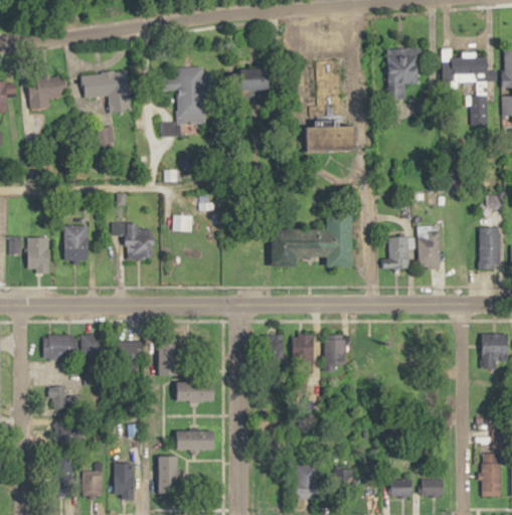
[(511,45),(503,46),(501,115),(511,115),(511,45)]
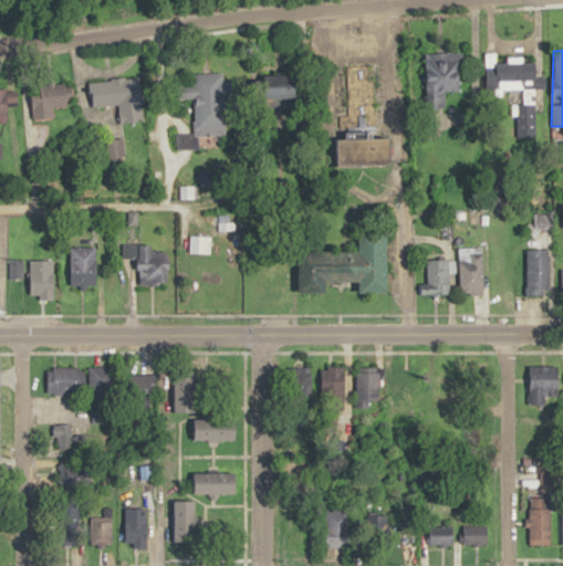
[(427,107),(444,107),(444,92),(462,92),(462,52),(427,52),(427,107)]
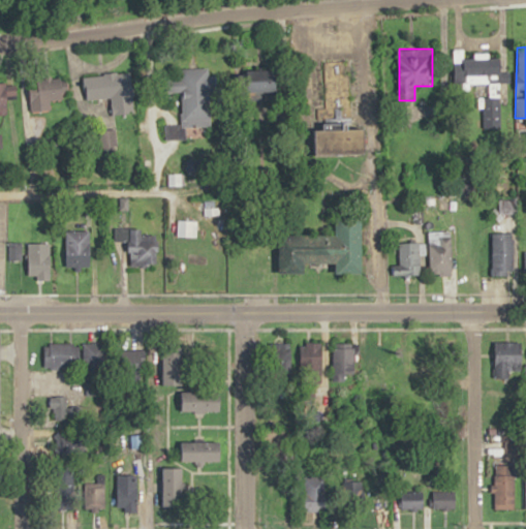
[(508,83),(508,52),(453,53),(454,84),(508,83)]
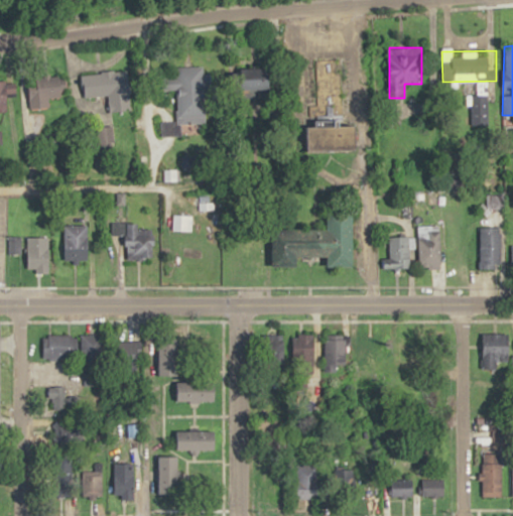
[(203,67),(174,67),(175,124),(203,124),(203,67)]
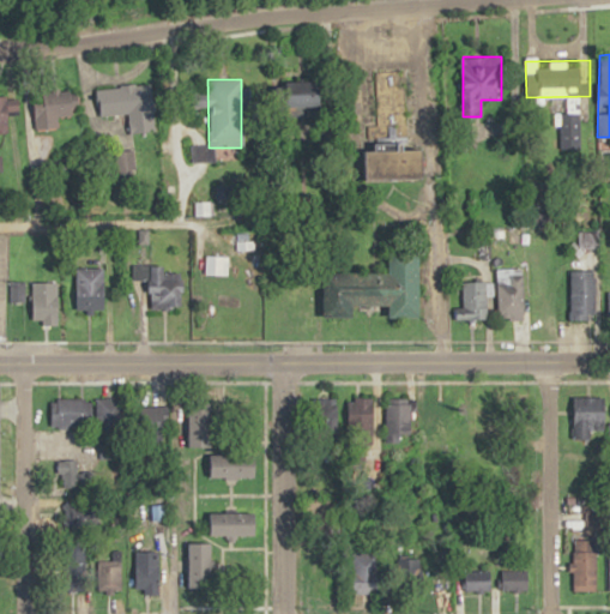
[(152,84),(95,88),(97,116),(128,115),(130,134),(155,133),(152,84)]
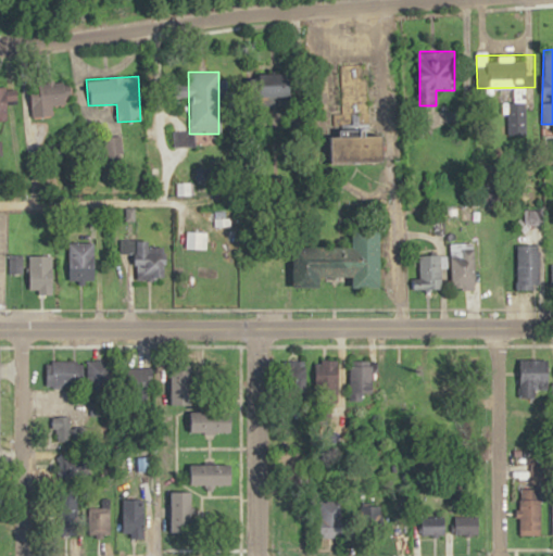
[(51,105),(68,105),(68,81),(28,83),(30,117),(52,116),(51,105)]
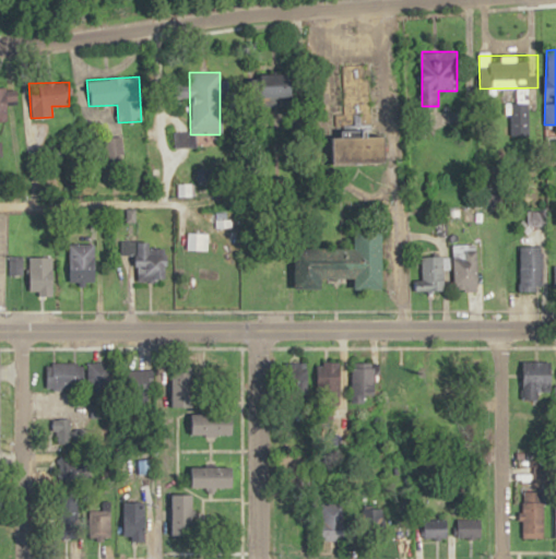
[(0,120),(6,120),(6,102),(15,102),(15,88),(0,87),(0,120)]
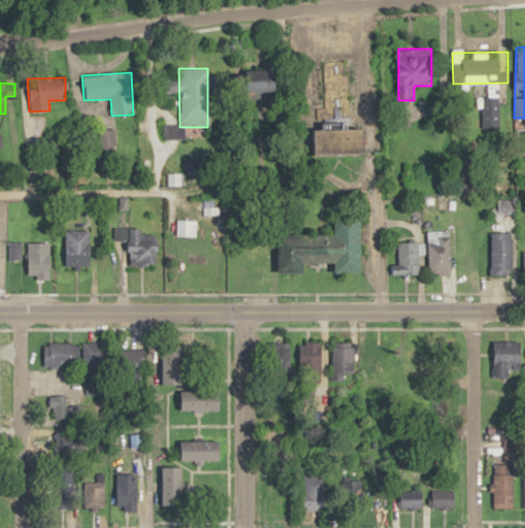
[(279,273),(304,273),(303,264),(335,263),(335,273),(361,273),(361,215),(334,215),(334,236),(279,236),(279,273)]
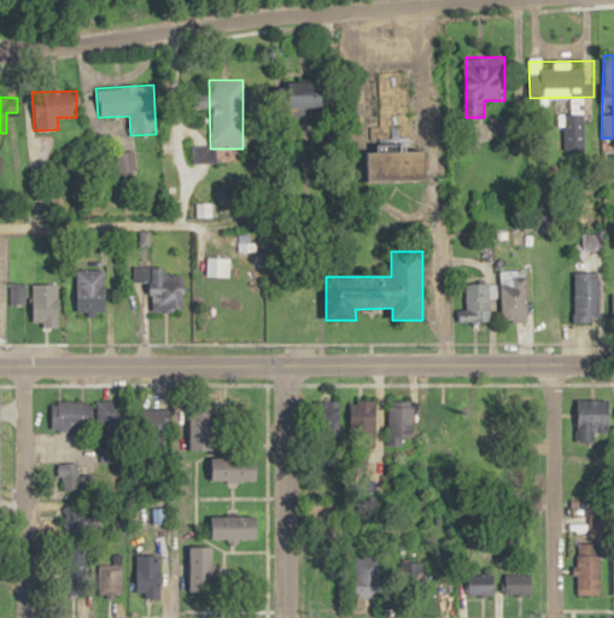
[(227,258),(204,258),(204,277),(227,277),(227,258)]
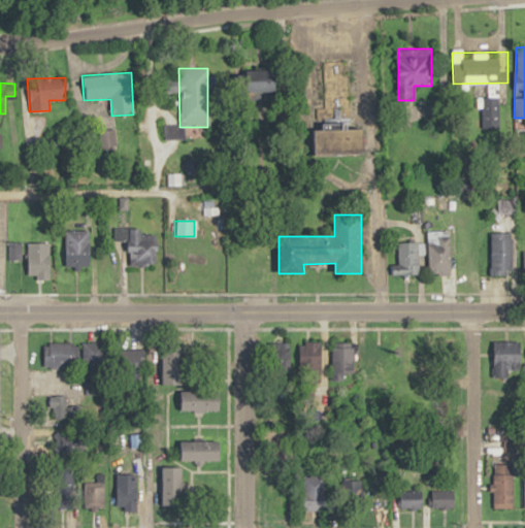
[(127,229),(127,266),(155,266),(155,234),(140,234),(140,229),(127,229)]
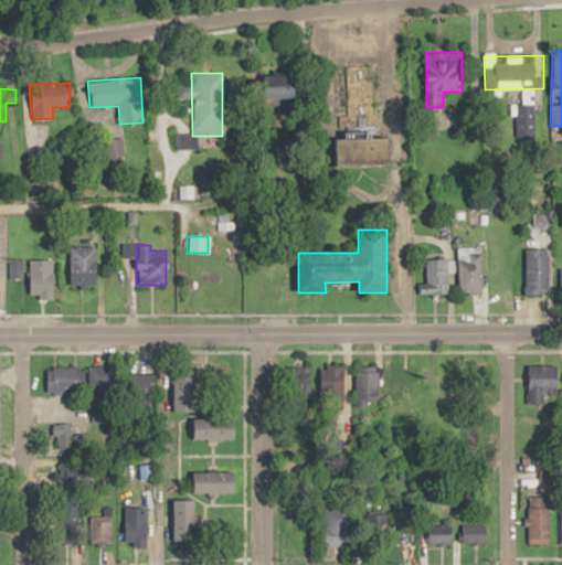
[(95,286),(95,247),(66,247),(66,286),(95,286)]
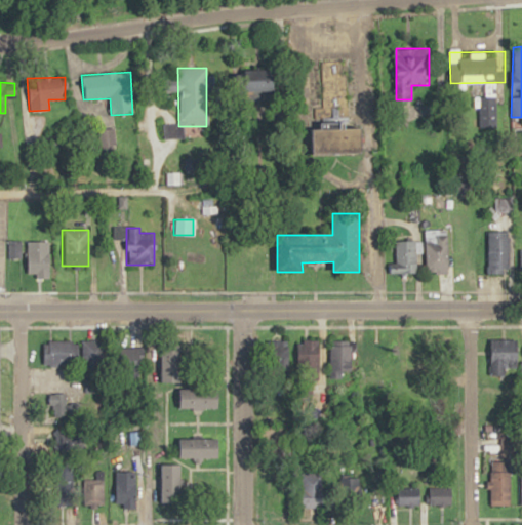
[(424,273),(446,273),(446,231),(424,231),(424,273)]
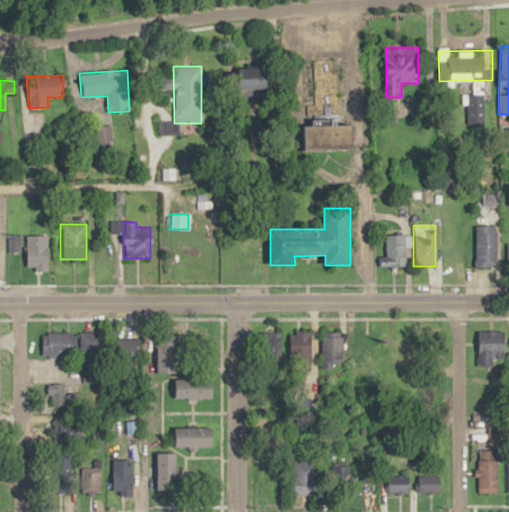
[(473,226),(473,267),(495,267),(495,226),(473,226)]
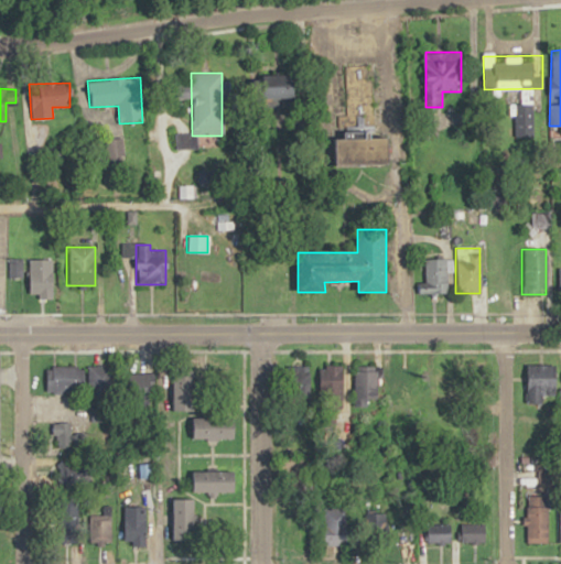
[(421,294),(445,294),(445,259),(421,259),(421,294)]
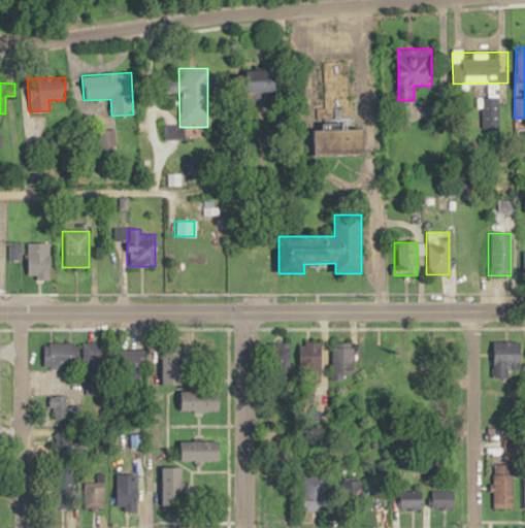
[(24,277),(48,277),(48,243),(24,243),(24,277)]
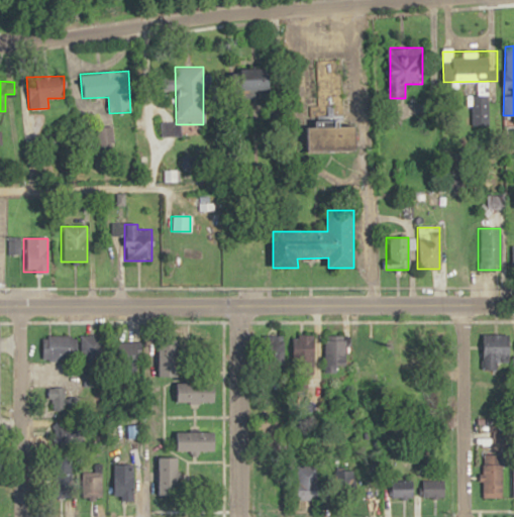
[(508,333),(480,333),(480,368),(508,368),(508,333)]
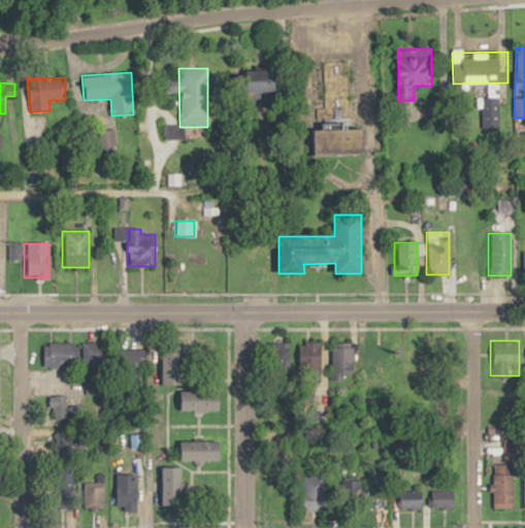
[(40,366),(76,366),(76,341),(40,341),(40,366)]
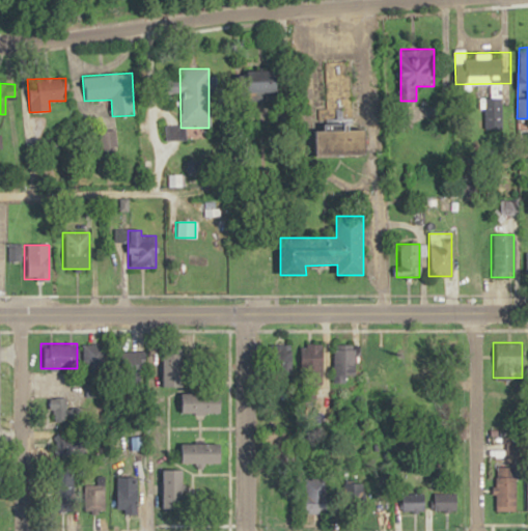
[(303,371),(320,371),(320,343),(303,343),(303,371)]
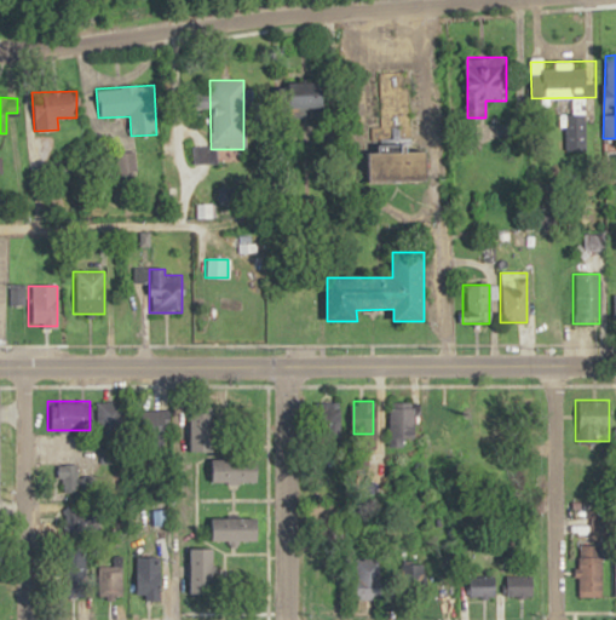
[(389,402),(389,436),(410,436),(410,402),(389,402)]
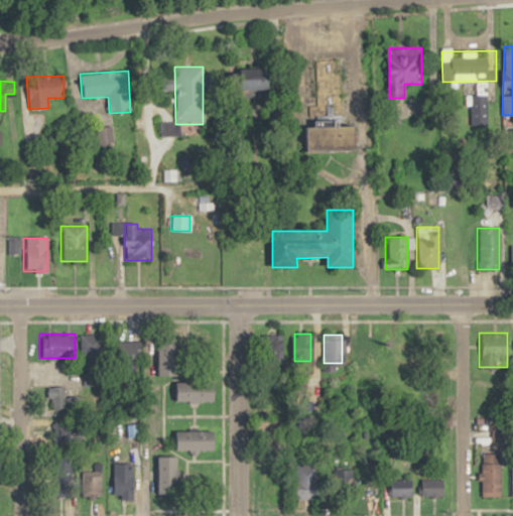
[(79,337),(80,385),(100,385),(99,337),(79,337)]
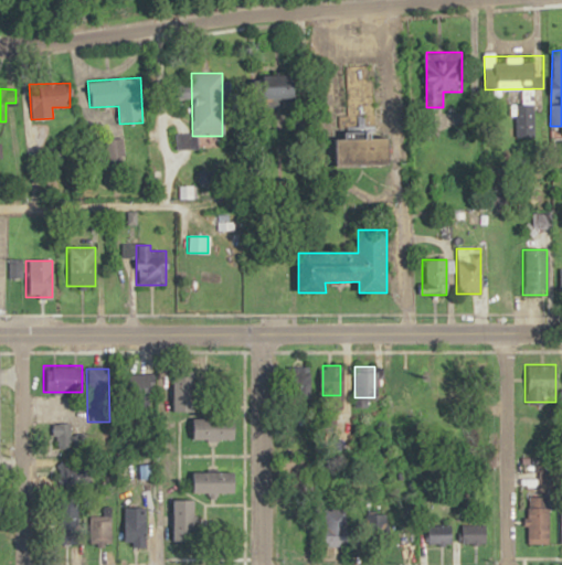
[(173,409),(194,409),(194,372),(173,372),(173,409)]
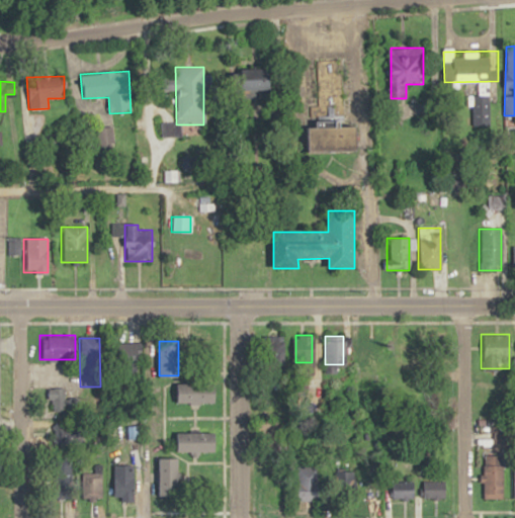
[(137,343),(114,343),(114,369),(137,369),(137,343)]
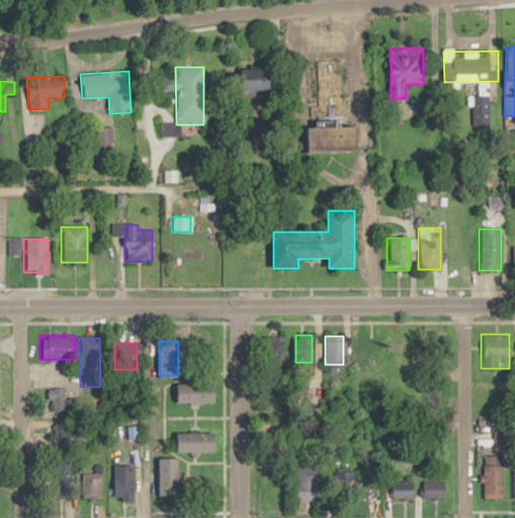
[(216,401),(216,381),(177,381),(177,402),(216,401)]
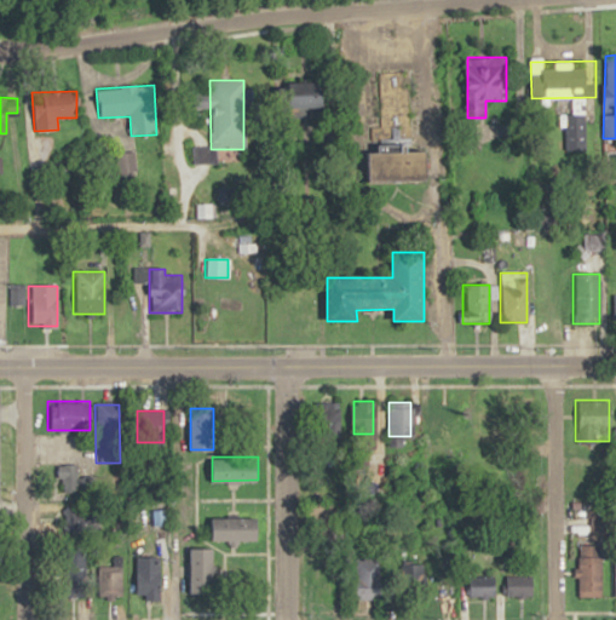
[(57,492),(80,489),(78,463),(55,465),(57,492)]
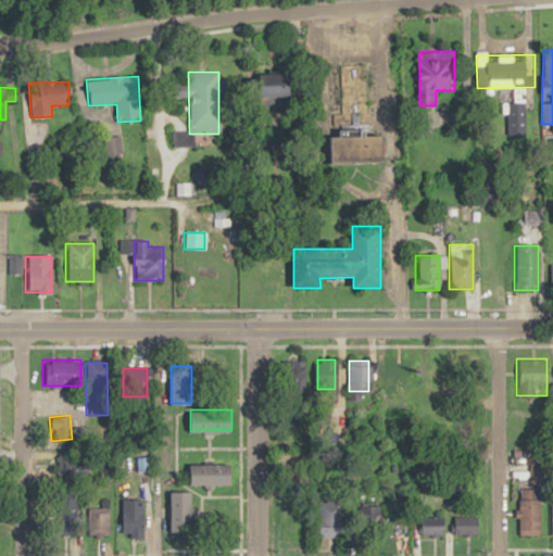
[(186,464),(186,483),(230,483),(230,464),(186,464)]
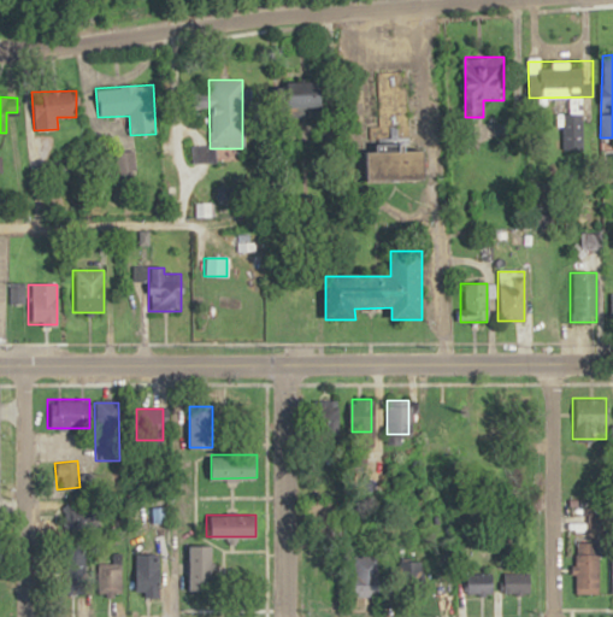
[(596,593),(596,541),(572,541),(572,593),(596,593)]
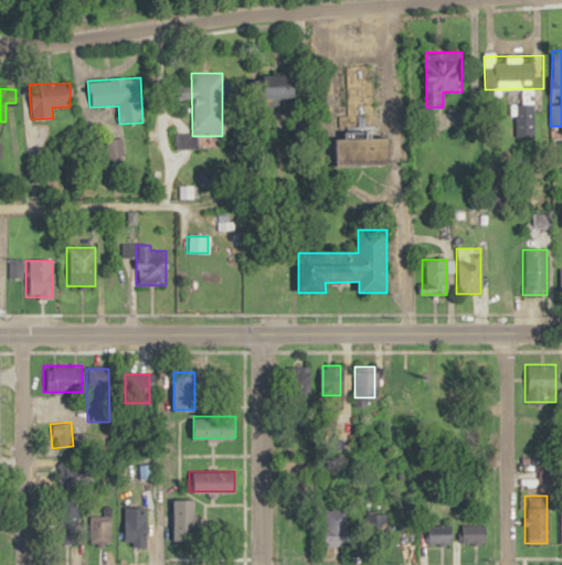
[(193,539),(192,499),(171,500),(172,539),(193,539)]
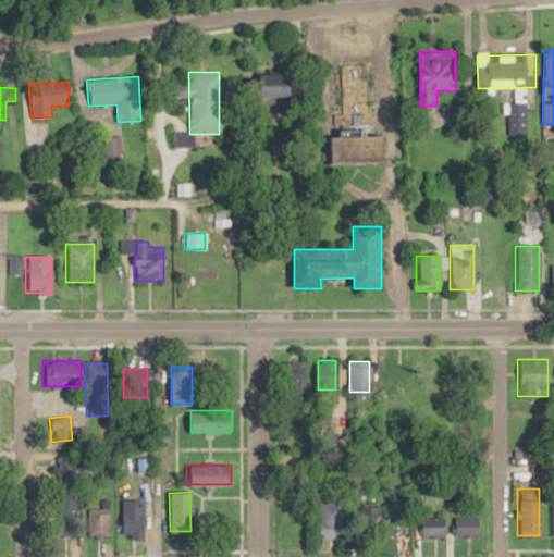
[(142,537),(142,499),(121,499),(121,537),(142,537)]
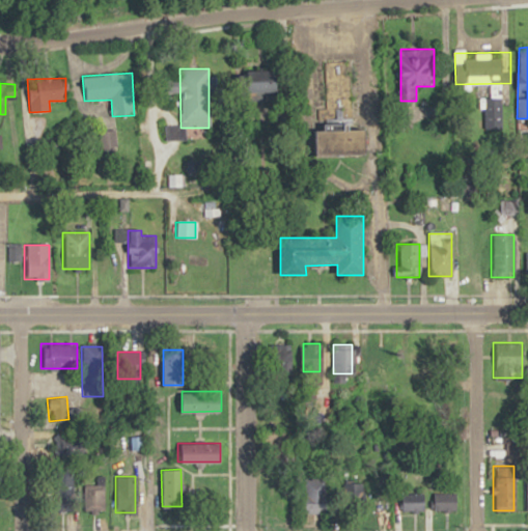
[(361,480),(345,480),(345,505),(361,505),(361,480)]
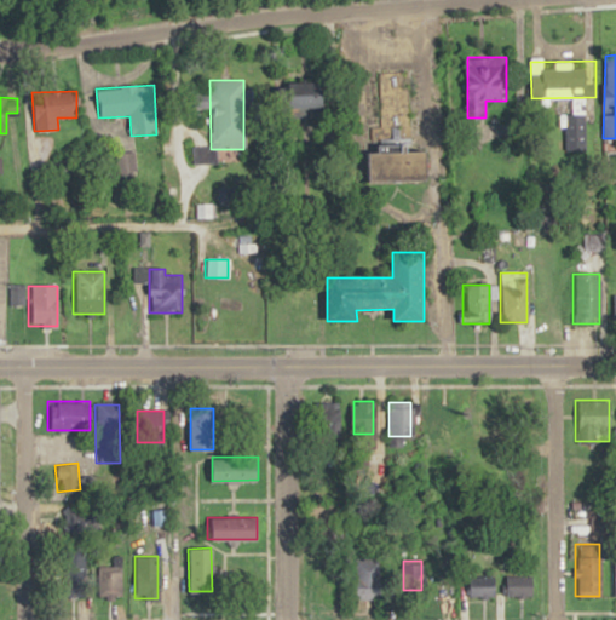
[(351,598),(379,598),(379,567),(351,567),(351,598)]
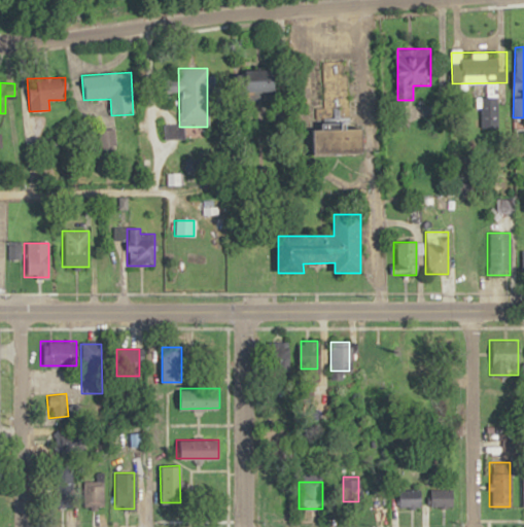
[(451,489),(394,489),(394,506),(451,506),(451,489)]
